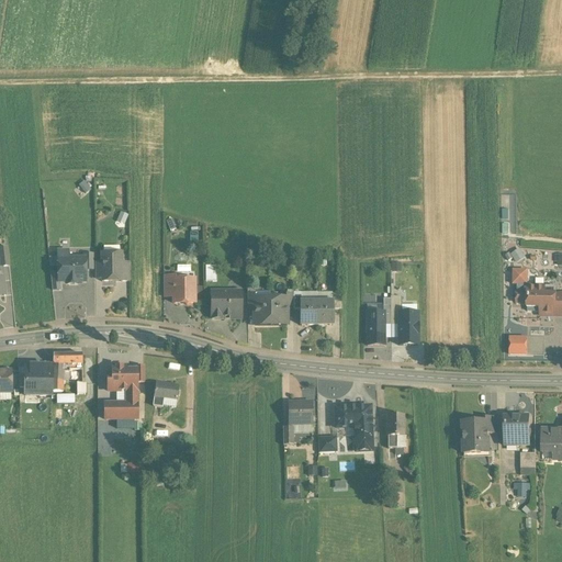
[(121,210),(120,212),(116,218),(123,221),(126,215),(127,213),(121,210)]
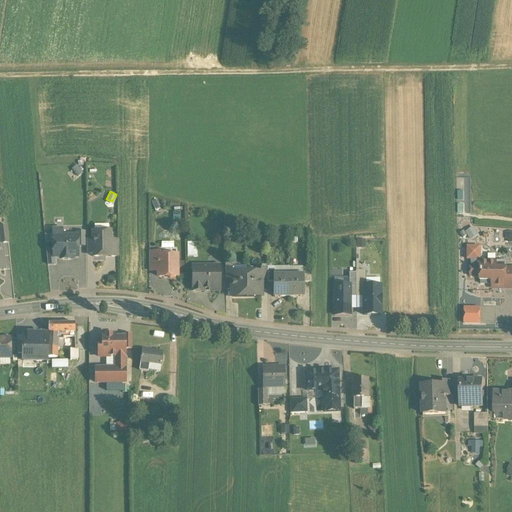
[(168,215),(164,203),(156,207),(160,218),(168,215)]
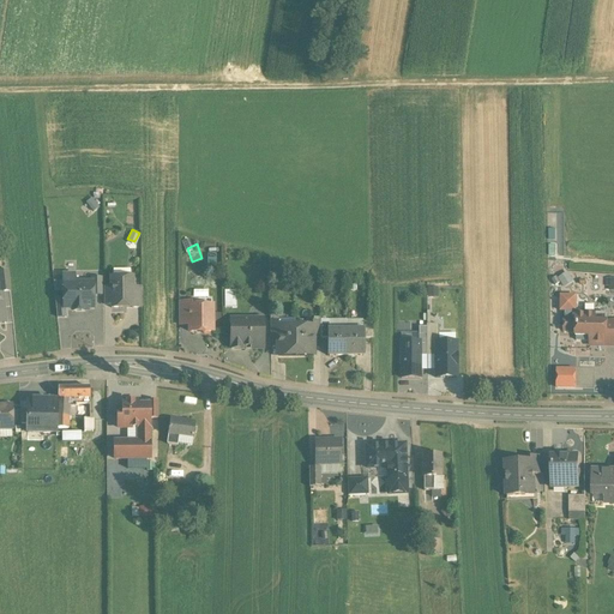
[(8,266),(0,268),(0,277),(1,288),(11,287),(8,266)]
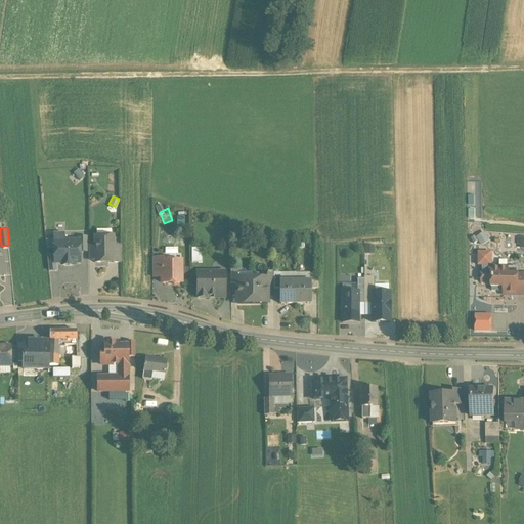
[(481,229),(476,232),(480,239),(486,236),(481,229)]
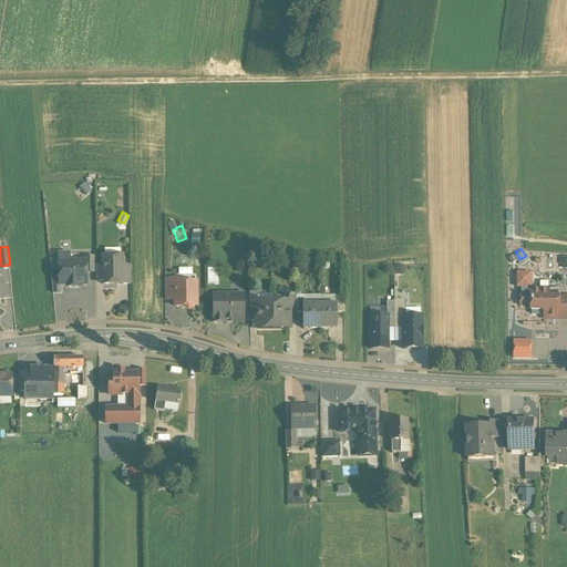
[(122,253),(102,253),(102,264),(102,278),(102,281),(111,281),(114,278),(121,278),(121,281),(122,281),(122,264),(122,253)]
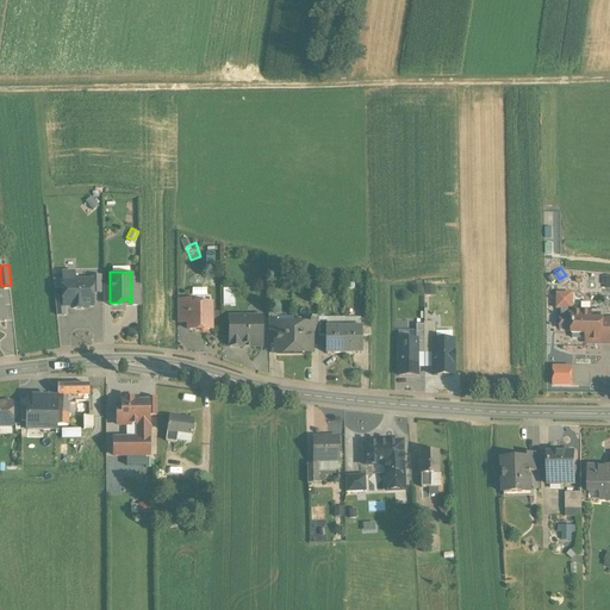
[(93,277),(93,291),(104,291),(104,282),(104,273),(91,273),(91,277),(93,277)]
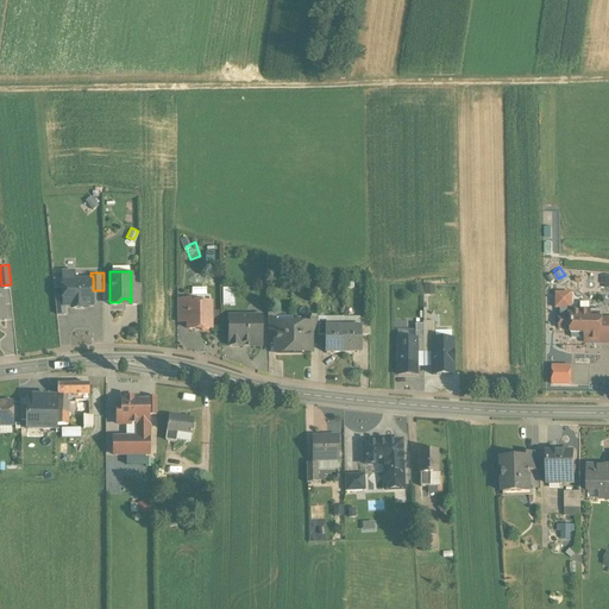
[(90,276),(63,276),(63,293),(63,305),(67,305),(93,305),(93,290),(93,276),(90,276)]
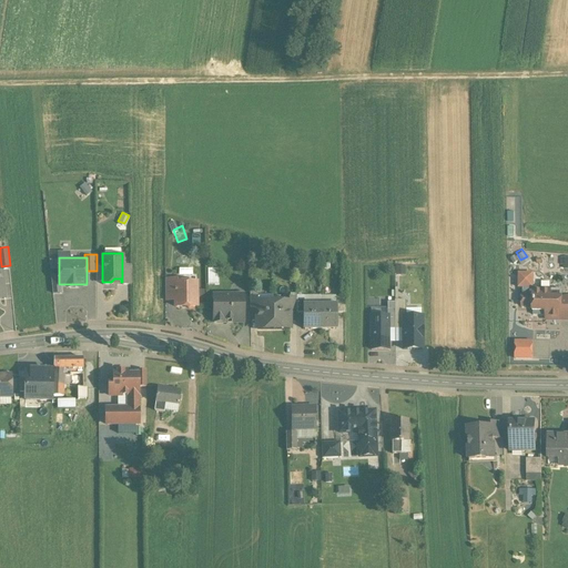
[(131,281),(131,263),(122,264),(122,282),(131,281)]
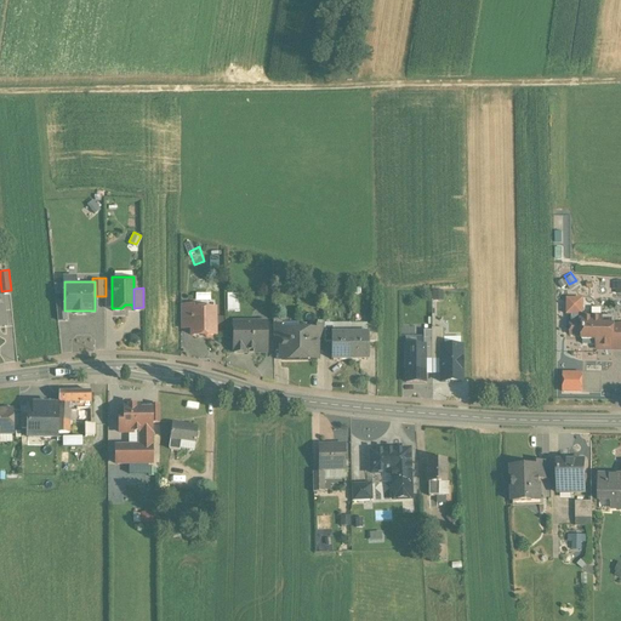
[(239,295),(228,295),(229,307),(239,307),(239,295)]
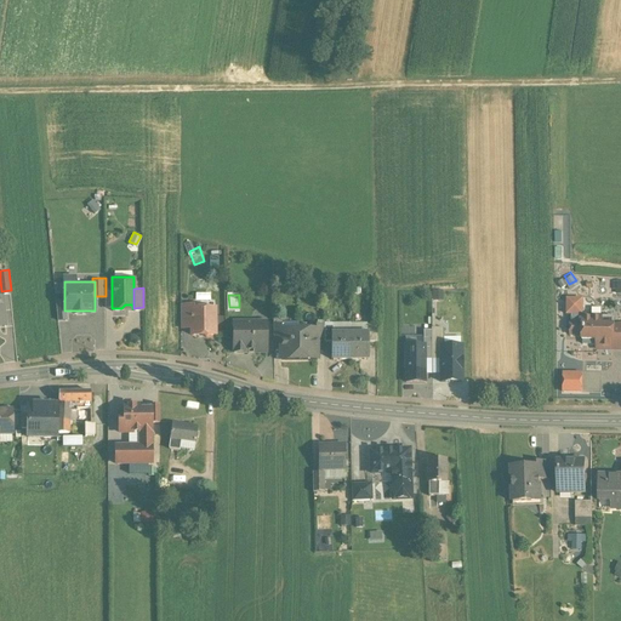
[(570,317),(581,318),(581,312),(581,295),(565,295),(565,309),(570,309),(570,317)]
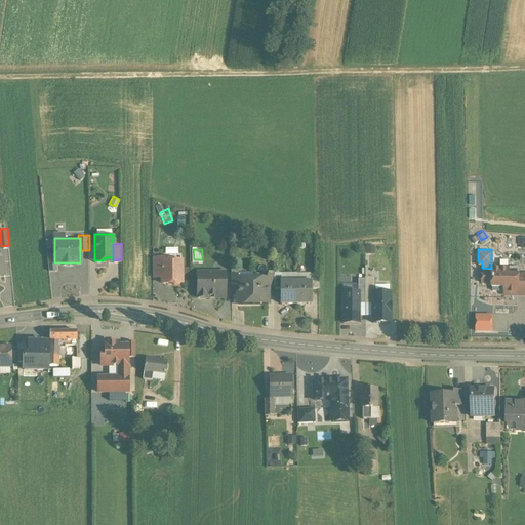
[(57,269),(57,263),(54,263),(54,252),(47,252),(49,269),(57,269)]
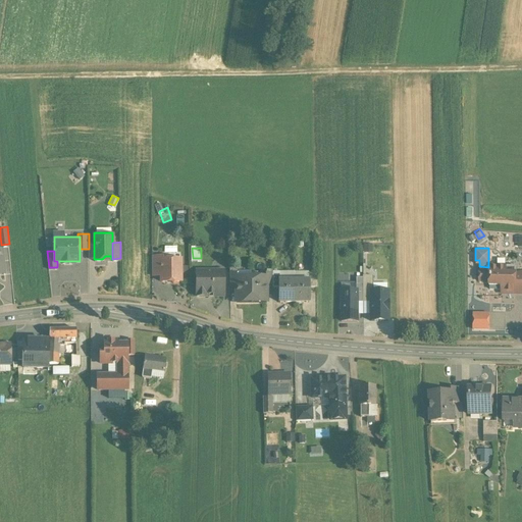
[(162,257),(162,254),(152,254),(152,272),(161,272),(162,272),(162,257)]
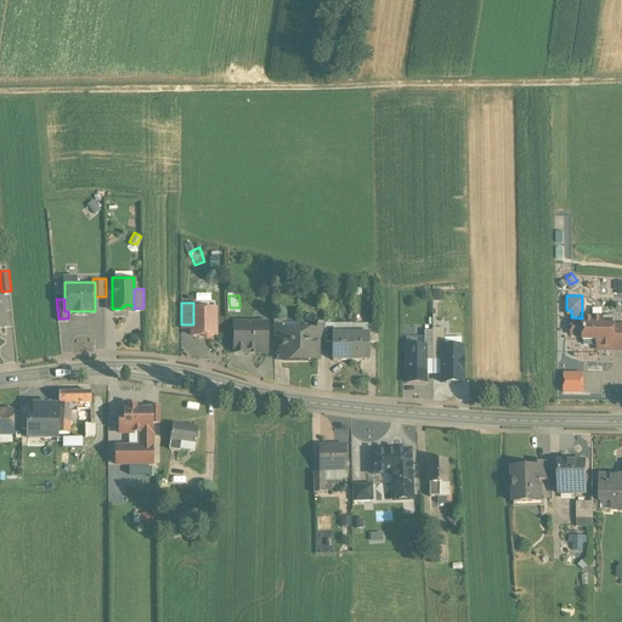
[(599,305),(593,305),(592,306),(591,312),(582,312),(582,318),(571,317),(571,331),(582,331),(583,331),(583,328),(592,328),(592,334),(597,334),(597,340),(597,344),(611,344),(612,344),(612,328),(617,328),(617,322),(614,321),(614,312),(600,314),(600,312),(601,306),(599,305)]
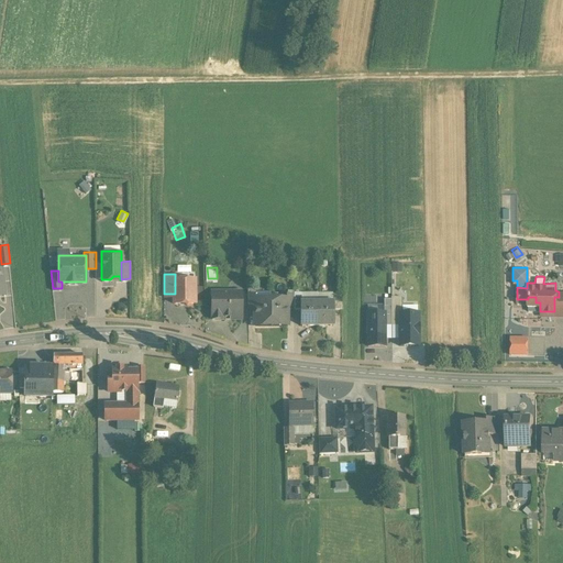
[(195,300),(195,277),(175,277),(175,294),(174,294),(174,300),(186,300),(187,302),(191,302),(192,300),(195,300)]
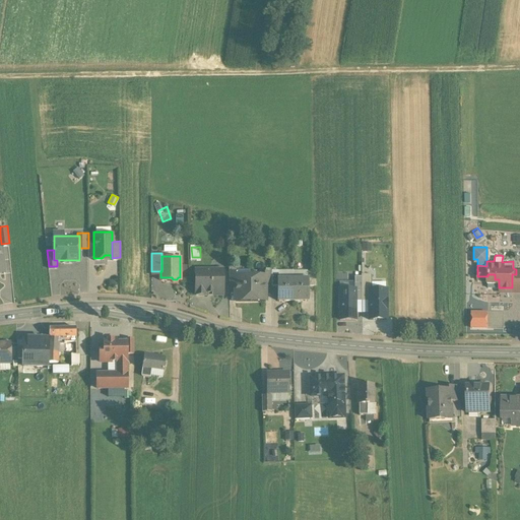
[(205,271),(205,268),(196,267),(197,291),(206,291),(206,290),(205,290),(205,271)]
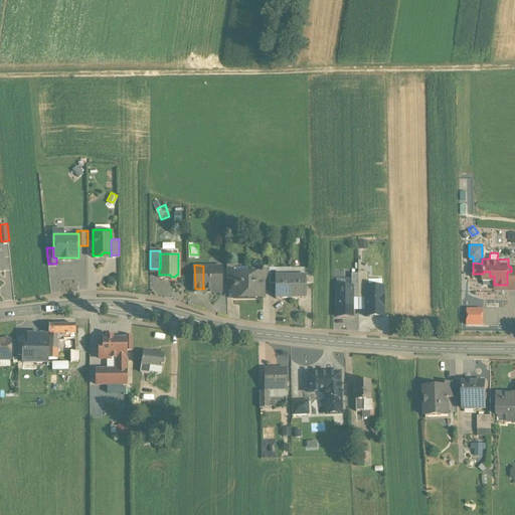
[(220,288),(220,265),(203,265),(203,266),(203,269),(203,288),(204,288),(220,288)]
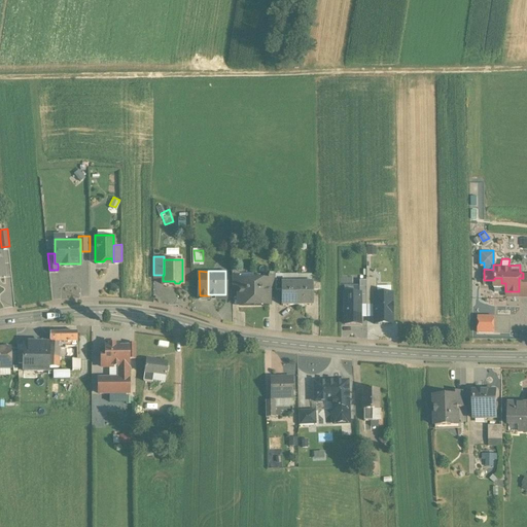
[(320,274),(311,274),(311,280),(312,281),(312,287),(320,287),(320,274)]
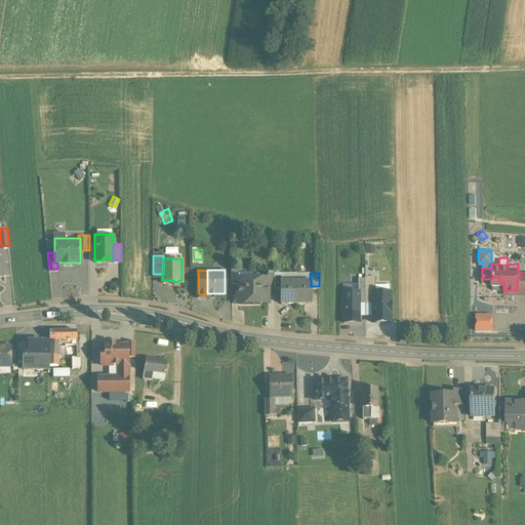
[(366,274),(366,300),(373,300),(373,290),(375,289),(375,274),(366,274)]
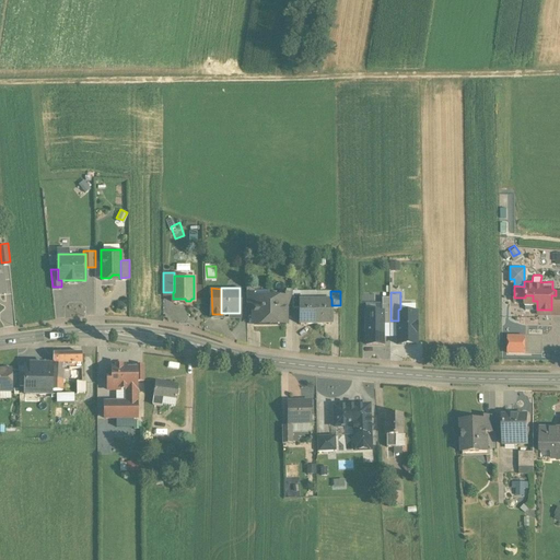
[(559,294),(556,295),(551,295),(551,310),(550,310),(550,311),(559,311),(559,294)]
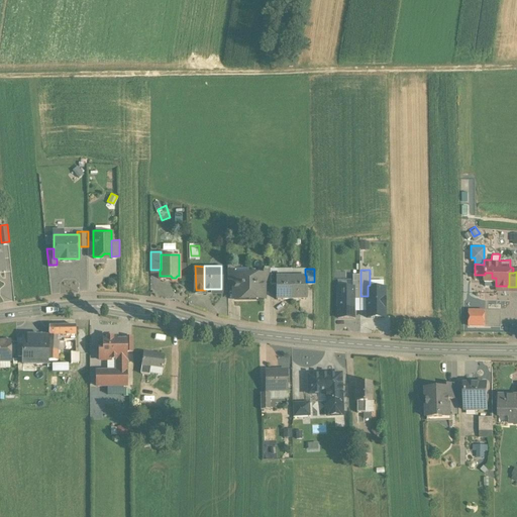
[(235,273),(233,273),(233,282),(233,296),(264,295),(264,282),(264,273),(263,273),(235,273)]
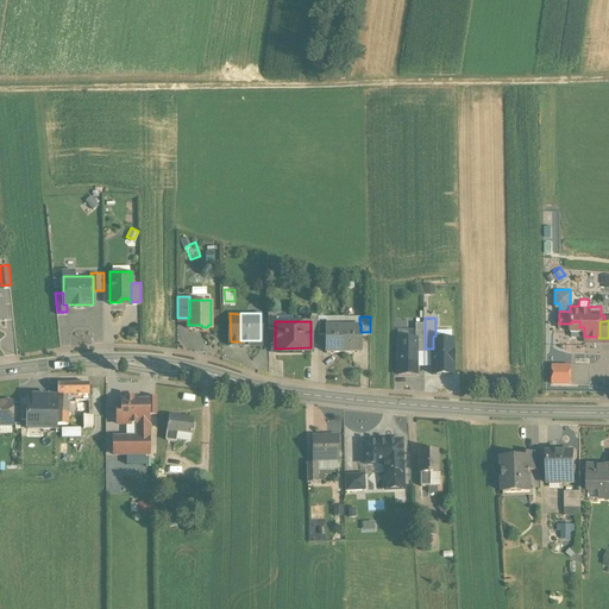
[(579,321),(571,321),(571,324),(570,324),(570,333),(584,333),(584,327),(579,327),(579,321)]
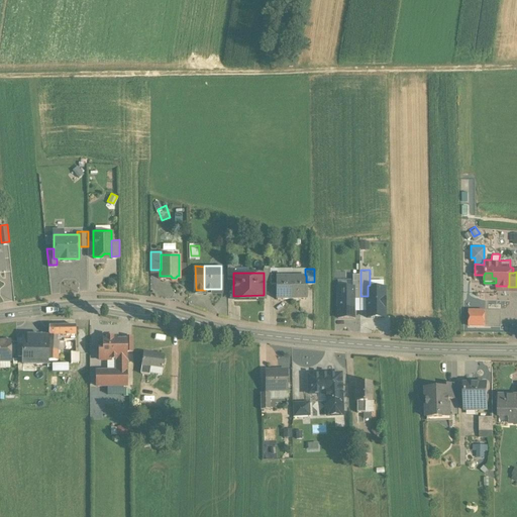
[(305,275),(291,276),(292,297),(306,297),(306,282),(306,276),(305,275)]
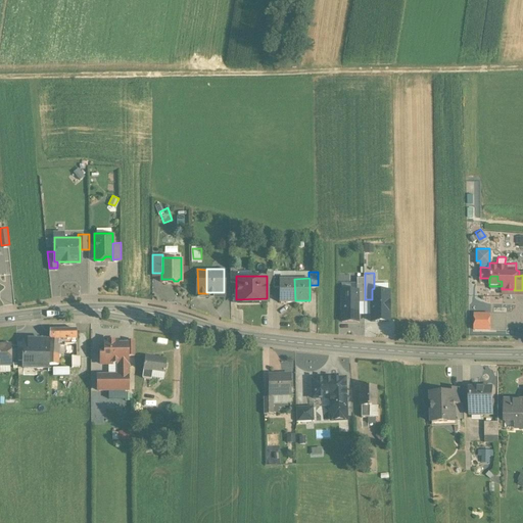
[(281,279),(280,279),(280,285),(280,300),(295,300),(294,279),(281,279)]
